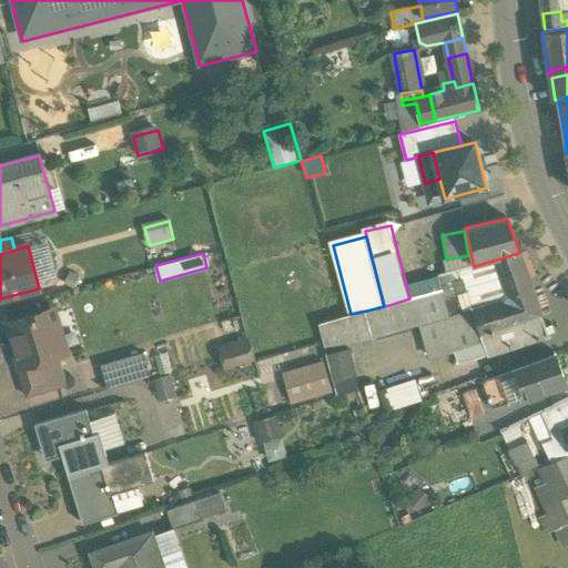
[(518,253),(496,260),(509,296),(504,302),(474,311),(473,311),(475,317),(480,335),(541,316),(518,253)]
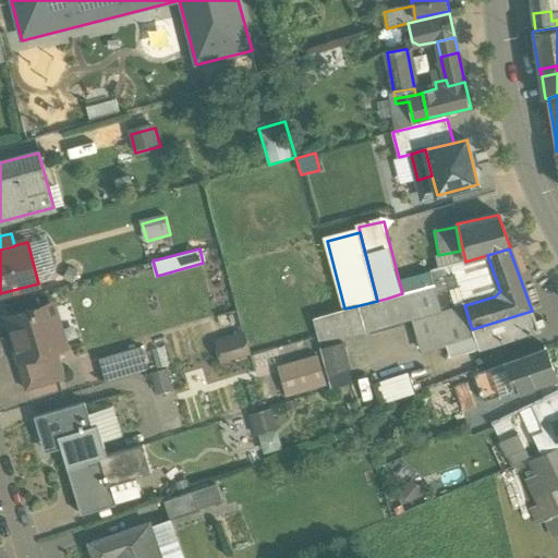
[(465,262),(450,266),(465,305),(495,296),(500,291),(487,255),(465,262)]
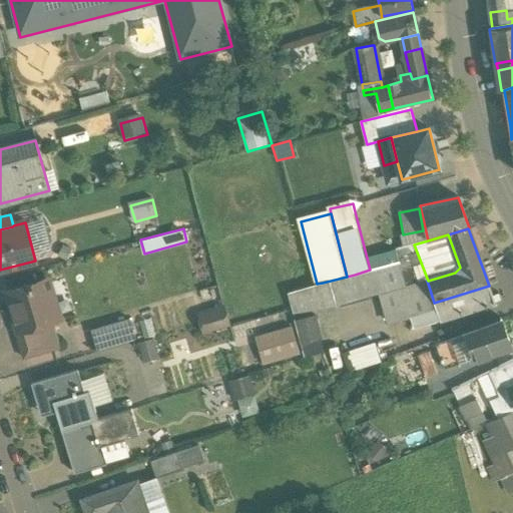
[(418,282),(409,245),(395,249),(398,262),(404,286),(404,288),(405,288),(418,284),(418,282)]
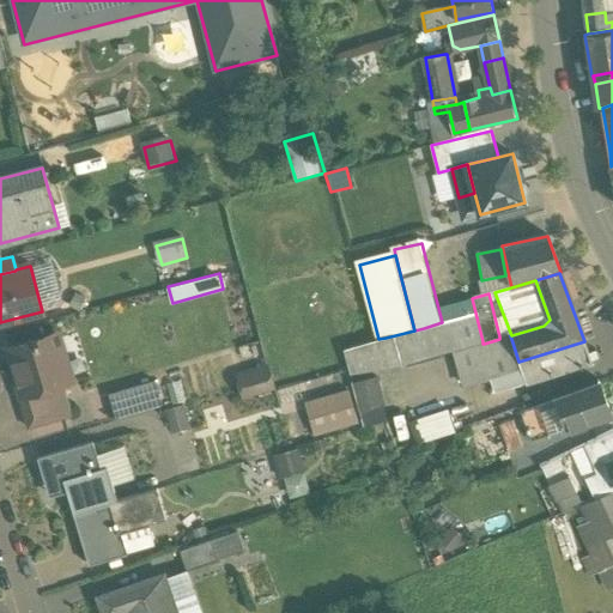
[(475,313),(442,322),(424,328),(414,331),(386,338),(344,350),(350,371),(400,364),(454,349),(483,341),(475,313)]
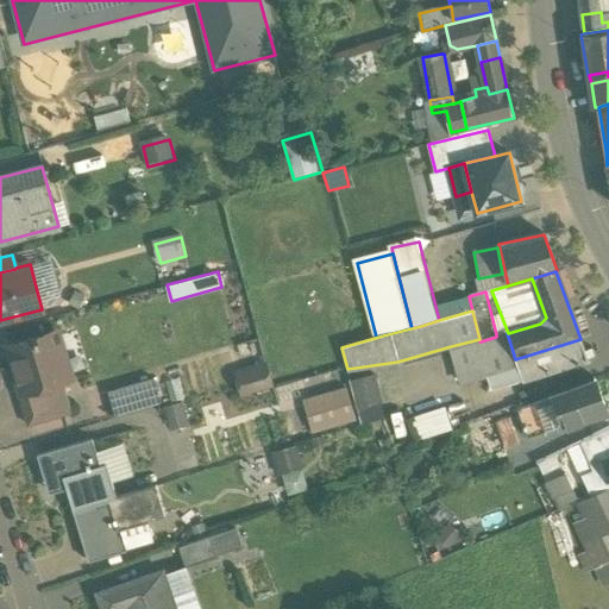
[(496,337),(481,341),(483,347),(503,341),(501,336),(496,334),(496,337)]
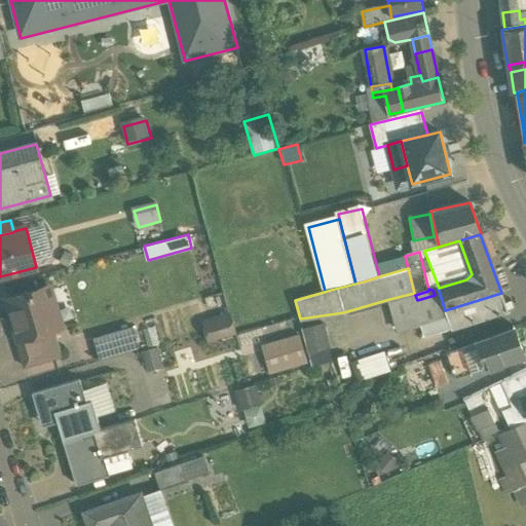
[(32,292),(5,299),(16,336),(14,337),(15,341),(50,330),(55,329),(50,311),(54,305),(52,297),(45,294),(34,297),(32,292)]
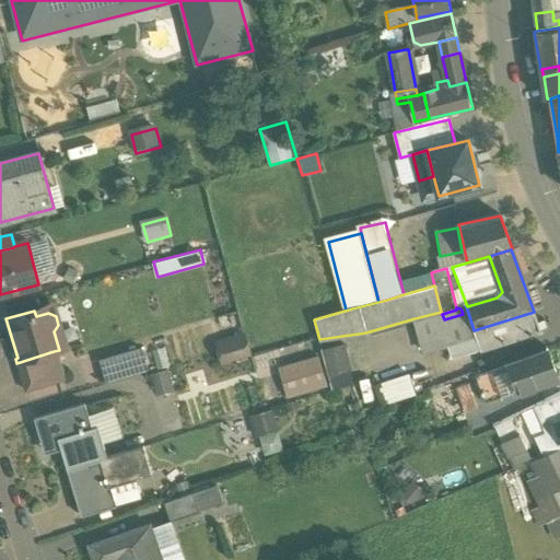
[(441,312),(415,318),(423,352),(447,346),(440,321),(444,319),(442,314),(441,314),(441,312)]
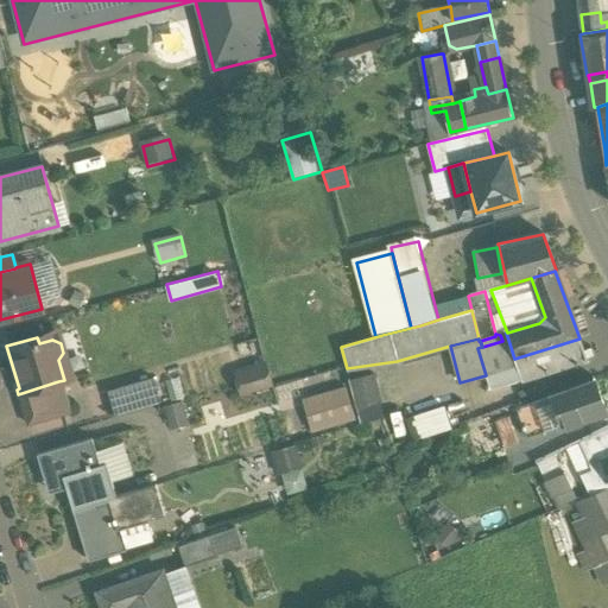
[(580,339),(514,359),(517,366),(521,379),(575,362),(576,363),(577,363),(577,361),(587,359),(580,339)]
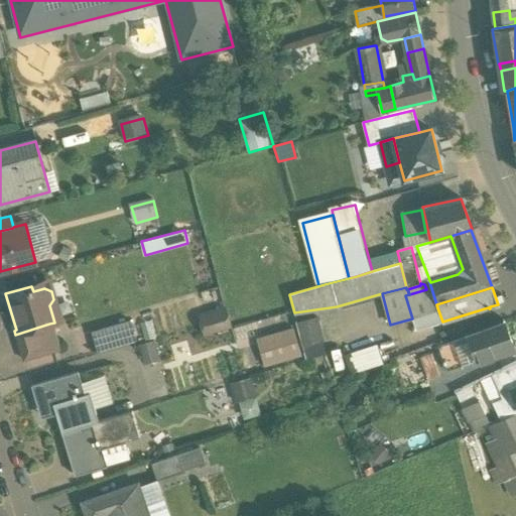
[(409,294),(405,295),(412,318),(438,310),(436,304),(431,288),(426,289),(409,294)]
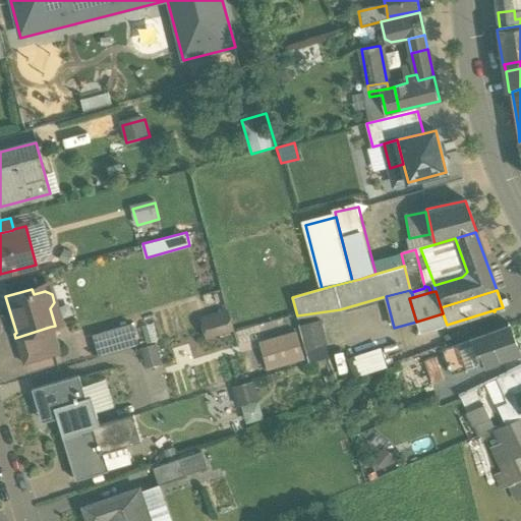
[(227,311),(200,319),(207,339),(232,332),(227,311)]
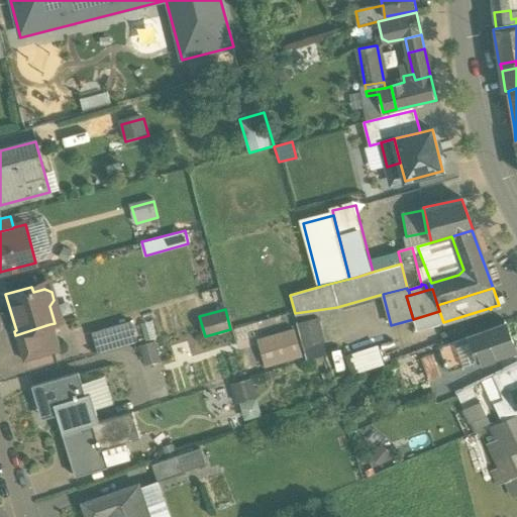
[(319,320),(298,326),(308,360),(329,354),(319,320)]
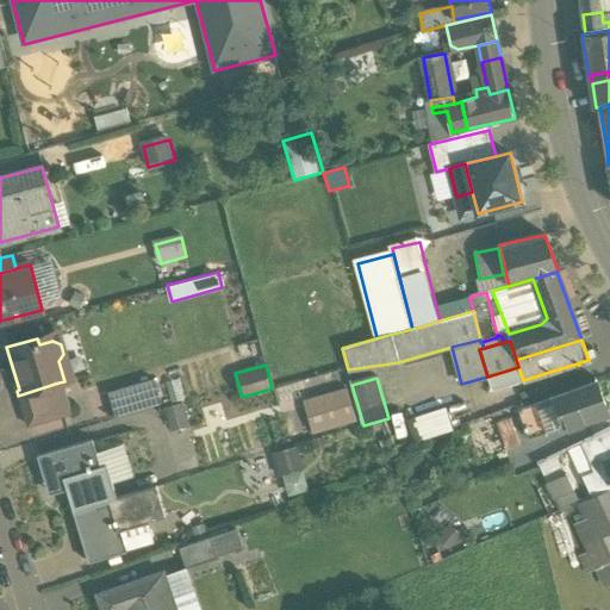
[(596,379),(553,394),(555,398),(566,428),(607,414),(596,379)]
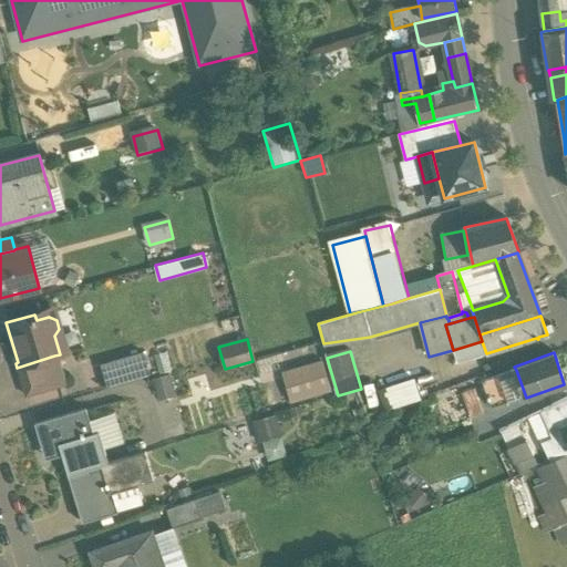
[(110,389),(152,377),(145,354),(104,367),(110,389)]
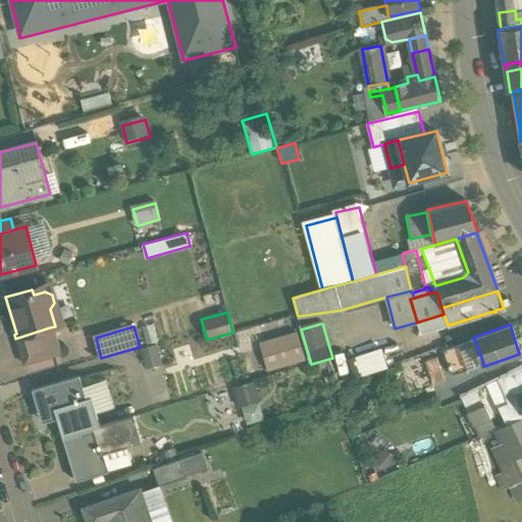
[(50,327),(15,338),(23,364),(58,354),(50,327)]
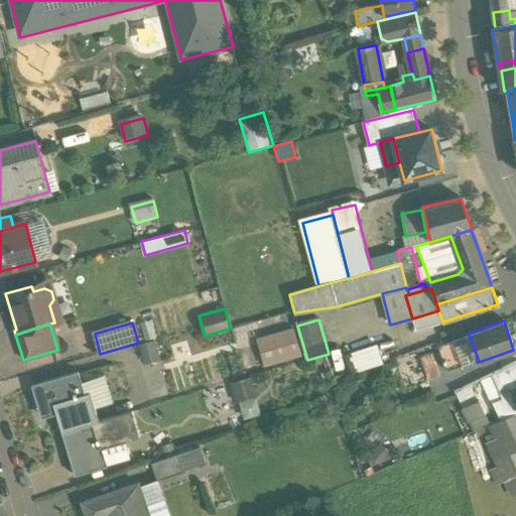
[(300,356),(292,329),(257,340),(265,367),(300,356)]
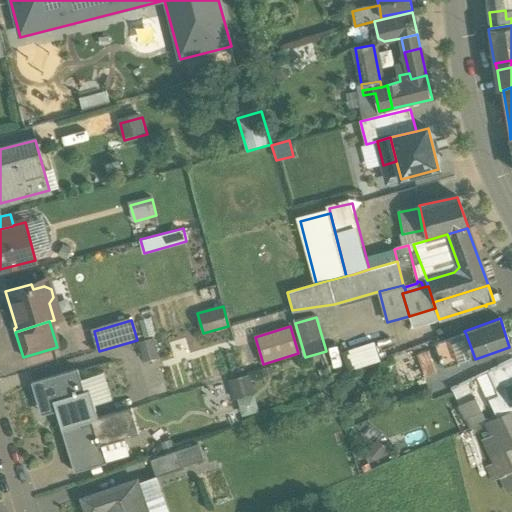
[(466,334),(436,345),(445,370),(475,359),(466,334)]
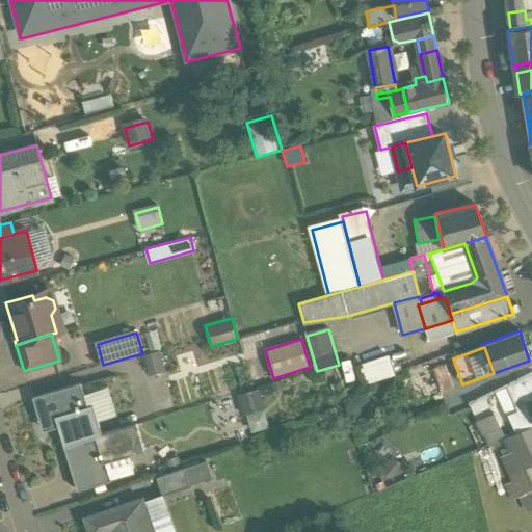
[(364,388),(397,375),(391,356),(357,369),(364,388)]
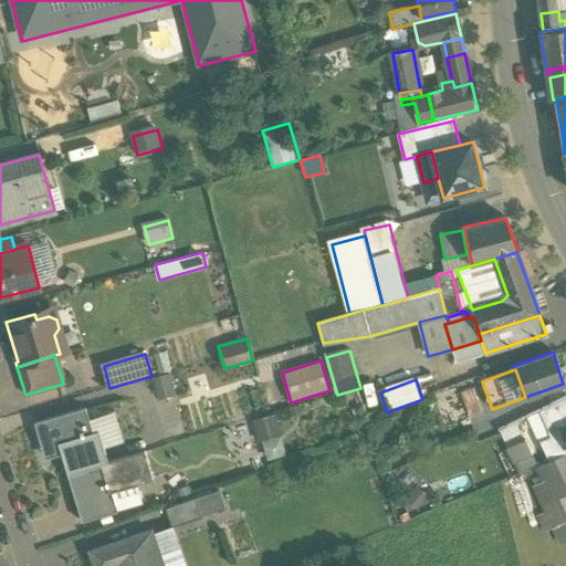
[(473,389),(461,394),(470,418),(482,413),(473,389)]
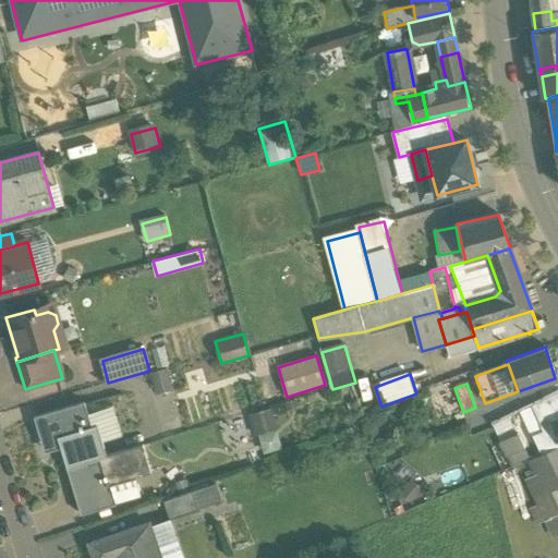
[(557,391),(532,405),(540,427),(553,422),(552,421),(557,417),(557,391)]
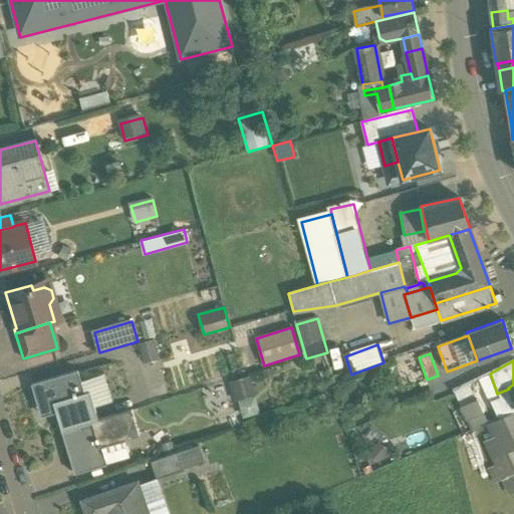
[(78,369),(31,383),(39,409),(62,402),(65,410),(56,412),(61,431),(72,429),(98,421),(98,420),(89,392),(85,393),(78,369)]
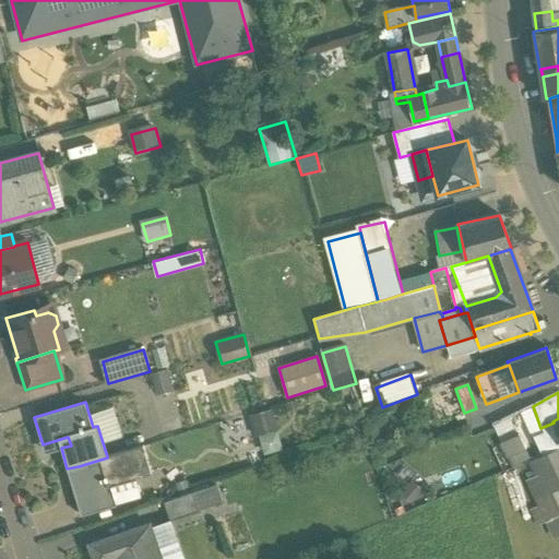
[(278,431),(274,413),(253,417),(259,437),(278,431)]
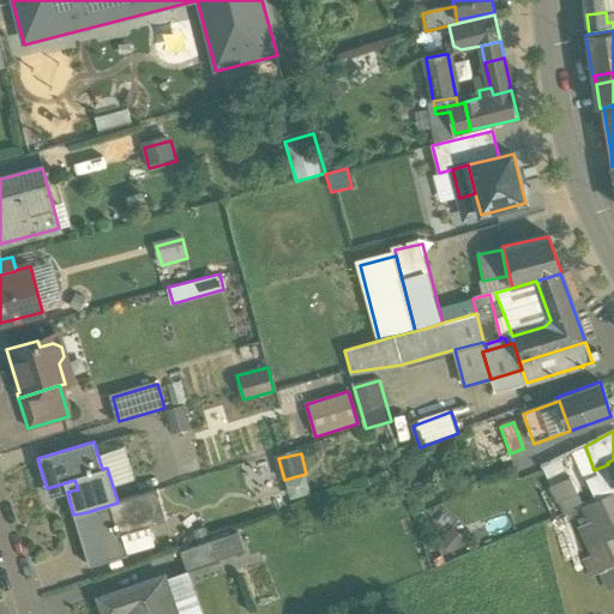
[(571,480),(552,491),(559,504),(578,493),(571,480)]
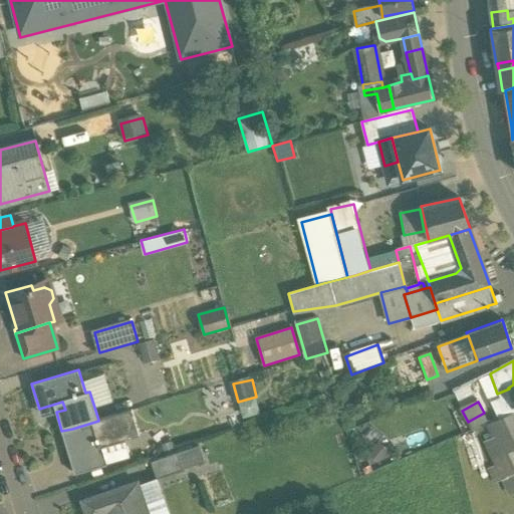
[(98,421),(72,429),(76,444),(67,447),(75,474),(106,465),(100,447),(140,435),(132,410),(98,420),(98,421)]
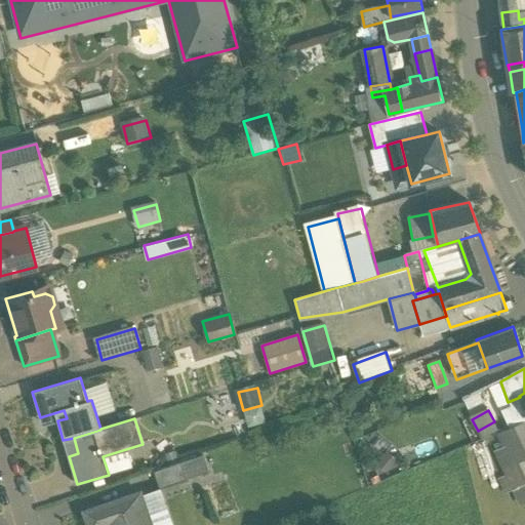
[(524,422),(501,435),(508,447),(515,463),(518,461),(524,458),(524,422)]
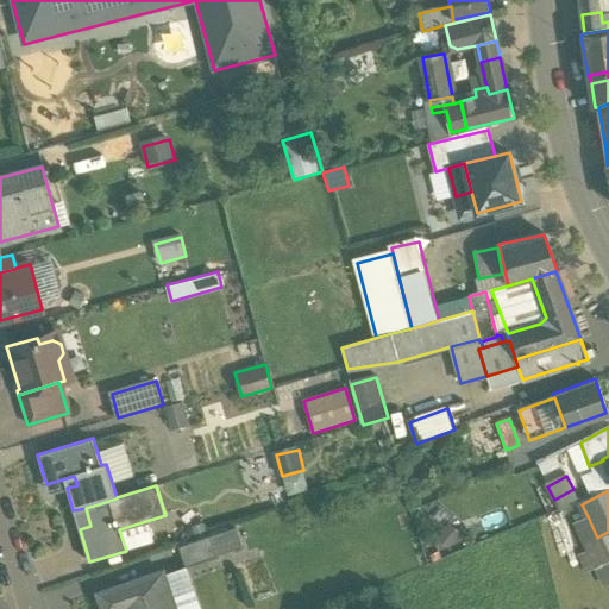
[(589,519),(575,525),(584,544),(597,538),(589,519)]
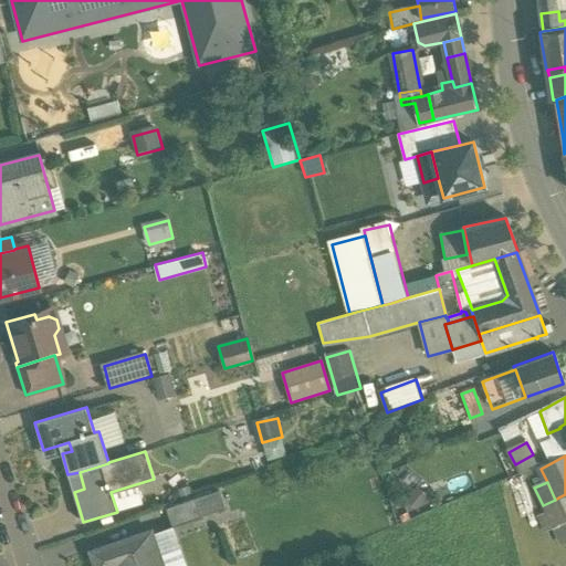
[(219,490),(168,507),(175,526),(226,509),(219,490)]
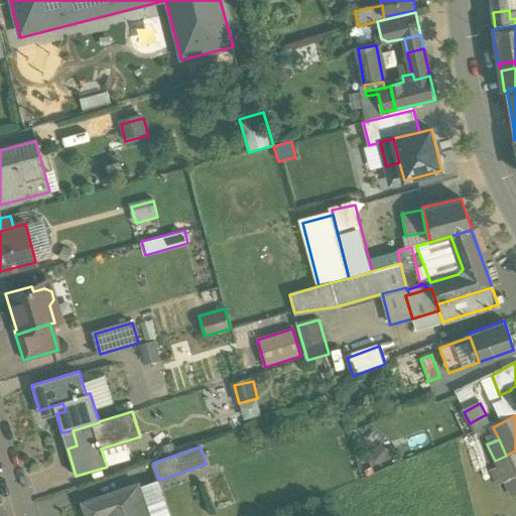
[(515,476),(515,468),(509,454),(506,456),(495,461),(499,469),(491,473),(497,486),(506,481),(515,476)]
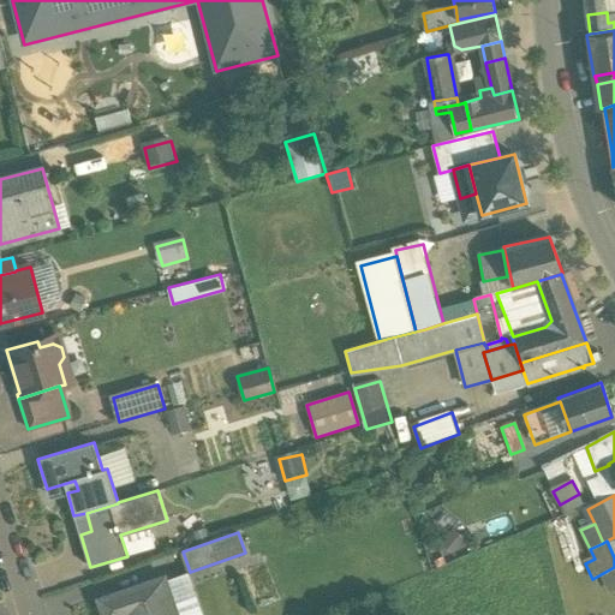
[(614,567),(603,573),(611,591),(614,589),(614,567)]
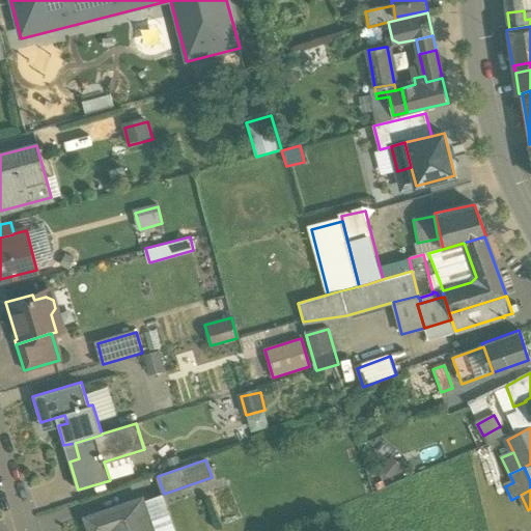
[(152,530),(141,497),(86,516),(90,530),(107,530),(108,530),(152,530)]
